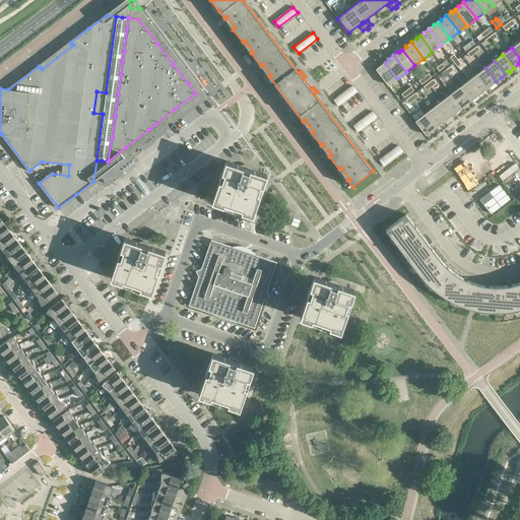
[(397,78),(385,63),(382,65),(381,65),(376,69),(388,85),(397,78)]
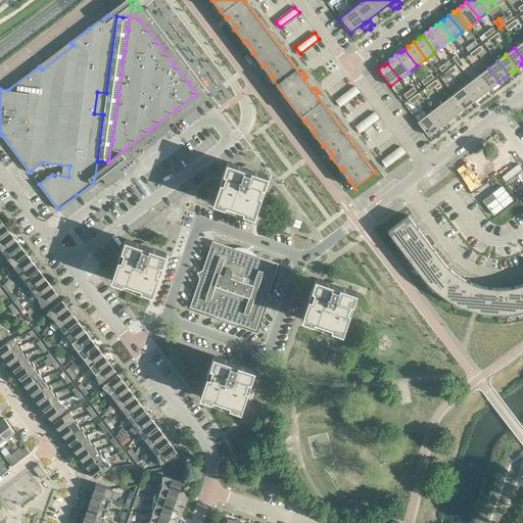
[(498,82),(488,68),(479,75),(489,88),(493,85),(493,86),(498,82)]
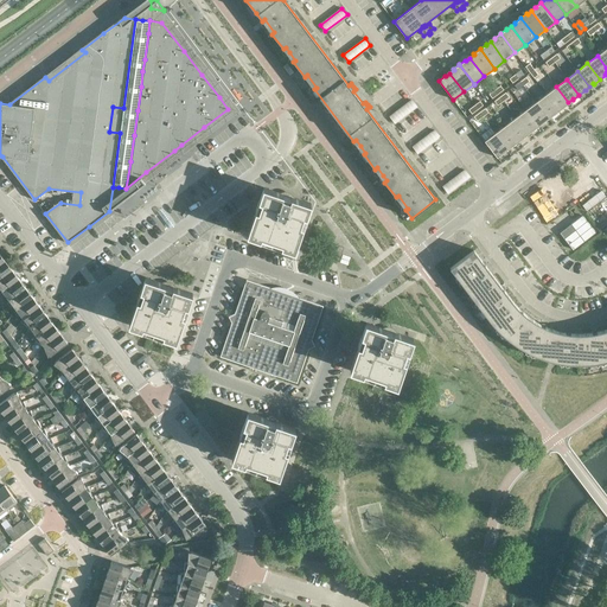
[(568,102),(556,87),(547,95),(558,110),(564,107),(564,106),(568,102)]
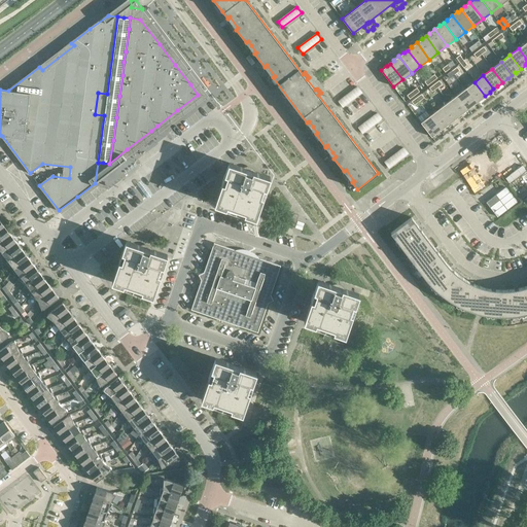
[(485,96),(475,82),(465,89),(476,102),(480,100),(485,96)]
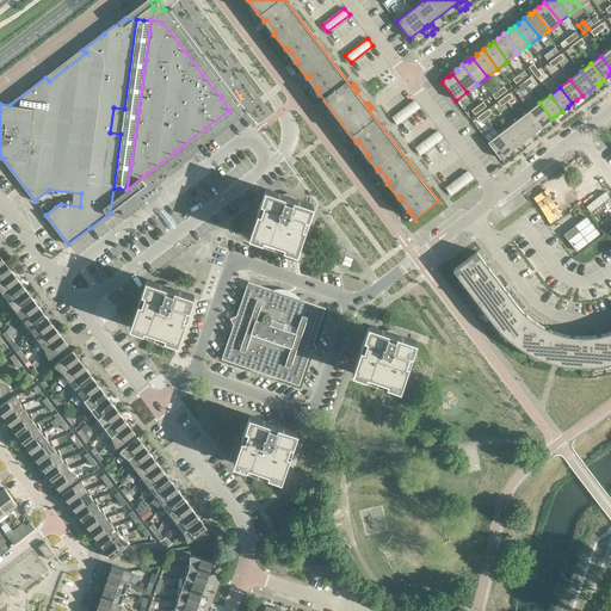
[(393,117),(397,124),(419,107),(414,100),(393,117)]
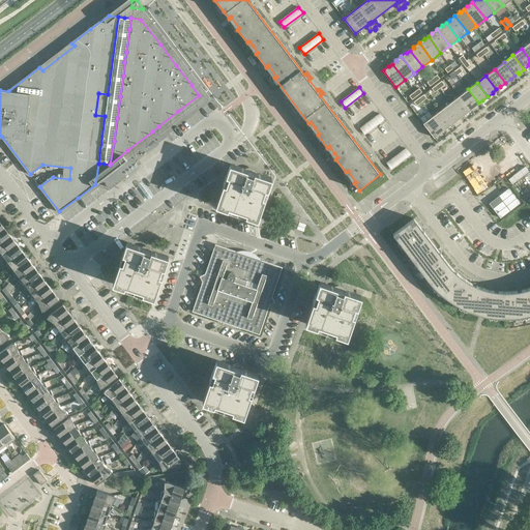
[(478,102),(468,89),(460,96),(470,110),(475,107),(475,106),(478,102)]
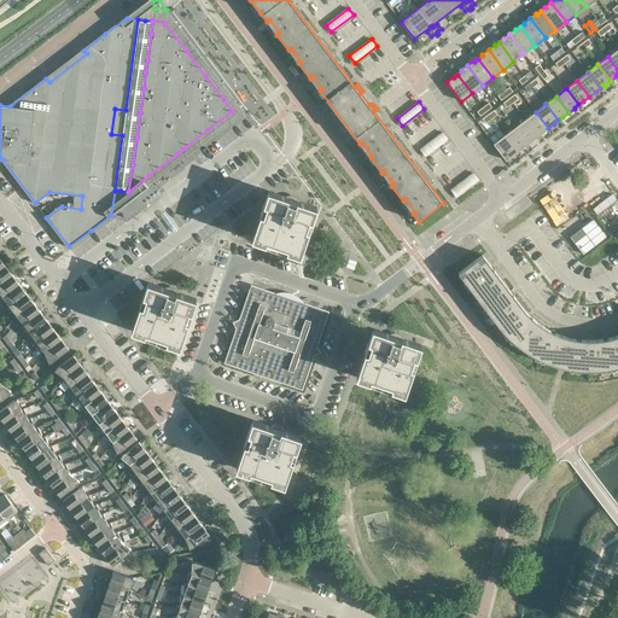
[(548,128),(536,112),(525,120),(537,135),(541,133),(542,133),(548,128)]
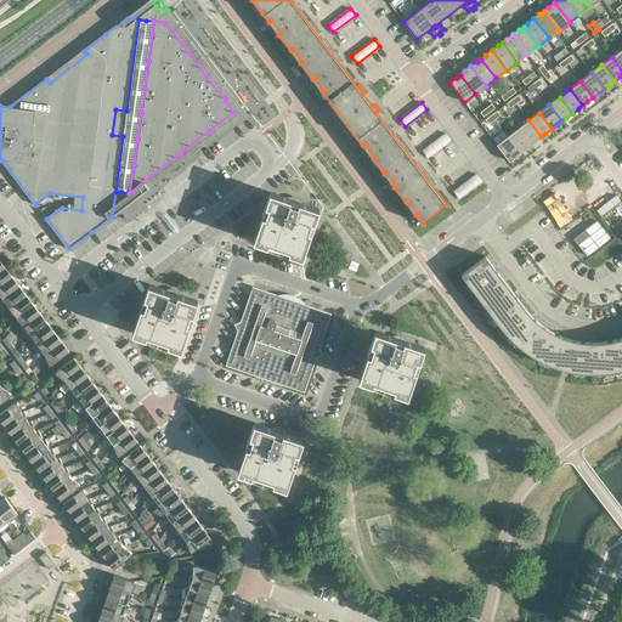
[(541,136),(529,120),(518,129),(531,145),(537,141),(536,140),(541,136)]
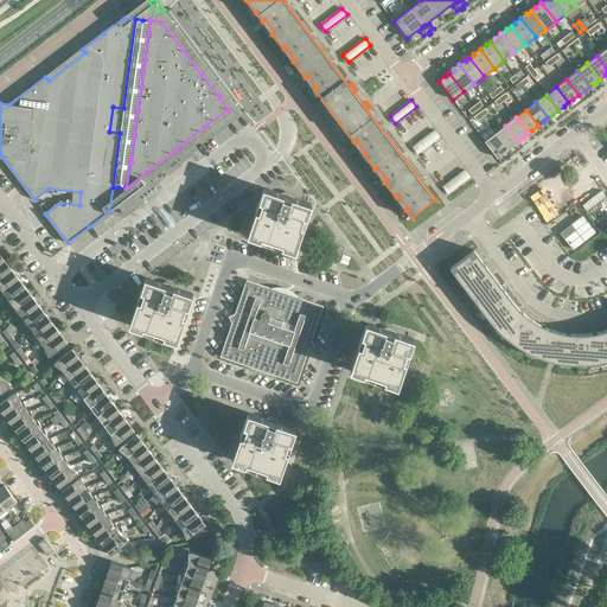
[(518,141),(505,126),(496,133),(508,148),(511,146),(512,146),(518,141)]
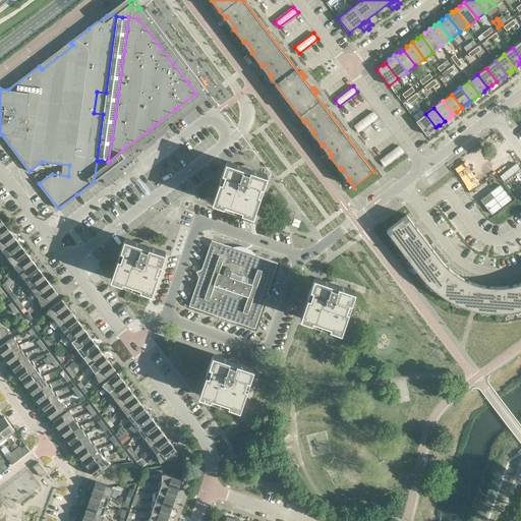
[(358,131),(378,117),(372,112),(354,126),(358,131)]
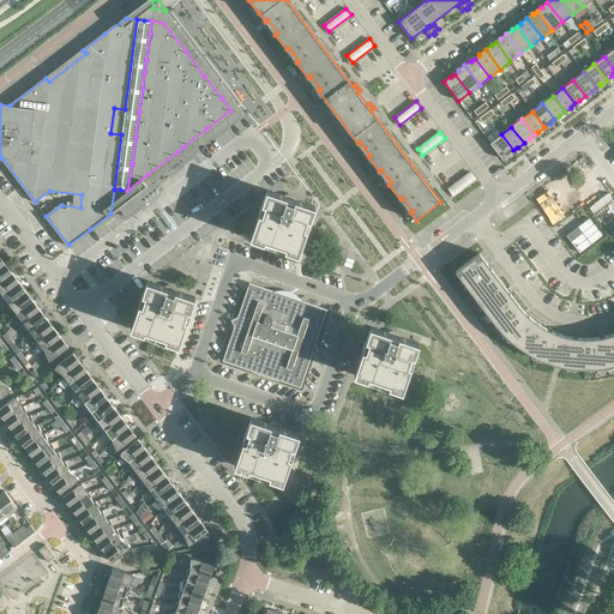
[(513,150),(501,134),(491,143),(503,160),(510,155),(509,154),(513,150)]
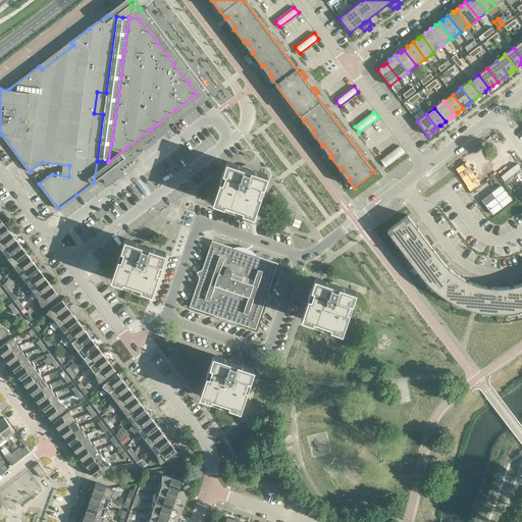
[(385,166),(404,152),(400,146),(381,160),(382,162),(382,163),(383,164),(385,166)]
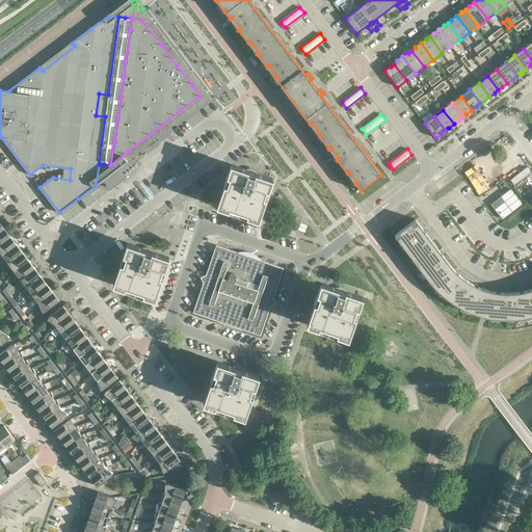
[(246,216),(259,220),(268,191),(265,190),(268,183),(271,183),(272,179),(256,173),(255,176),(247,174),(248,170),(231,164),(230,169),(233,170),(230,178),(227,177),(217,206),(231,211),(232,208),(246,213),(246,216)]
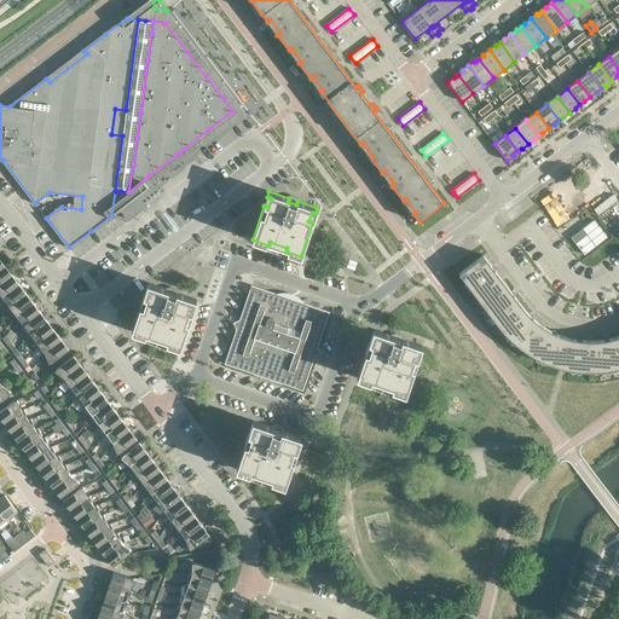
[(337,264),(346,266),(351,252),(342,249),(337,264)]
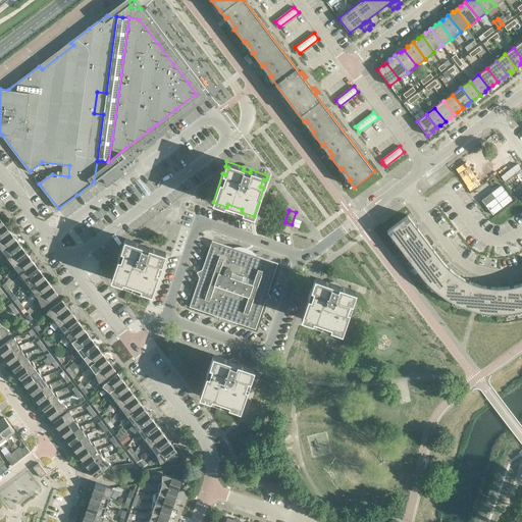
[(386,230),(393,238),(395,237),(401,244),(398,246),(409,259),(411,258),(417,265),(414,267),(420,274),(427,282),(429,280),(435,286),(433,289),(442,296),(452,301),(453,299),(461,303),(460,305),(471,309),(479,311),(485,312),(489,313),(501,313),(511,312),(511,309),(520,308),(520,311),(521,310),(521,282),(514,285),(509,286),(500,288),(490,286),(485,286),(478,284),(469,281),(465,279),(457,274),(450,268),(447,265),(440,258),(407,215),(386,230)]
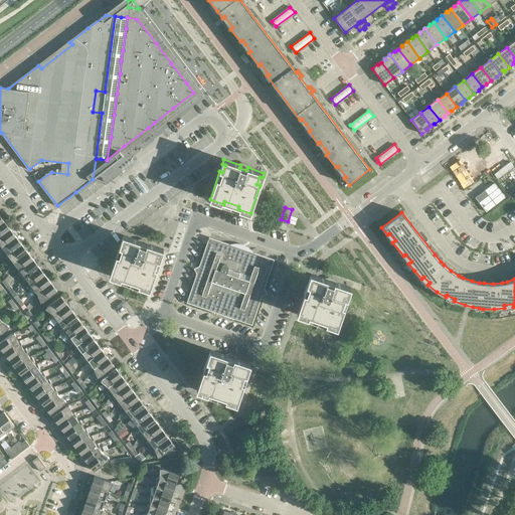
[(0,236),(10,229),(4,221),(0,224),(0,236)]
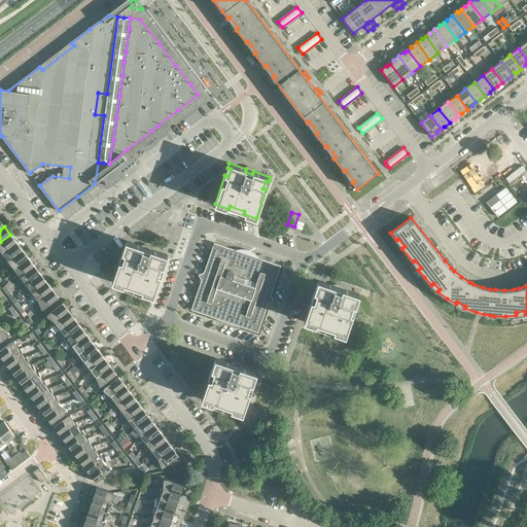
[(16,242),(10,235),(0,242),(0,251),(2,253),(16,242)]
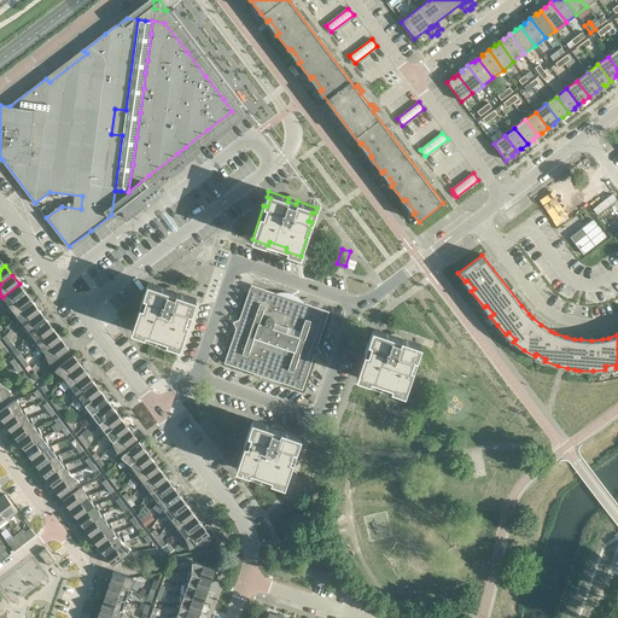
[(165,342),(180,347),(191,314),(187,313),(191,303),(194,304),(196,298),(176,292),(175,296),(167,292),(168,289),(149,283),(146,287),(150,289),(146,298),(143,297),(132,331),(147,336),(149,332),(167,338),(165,342)]
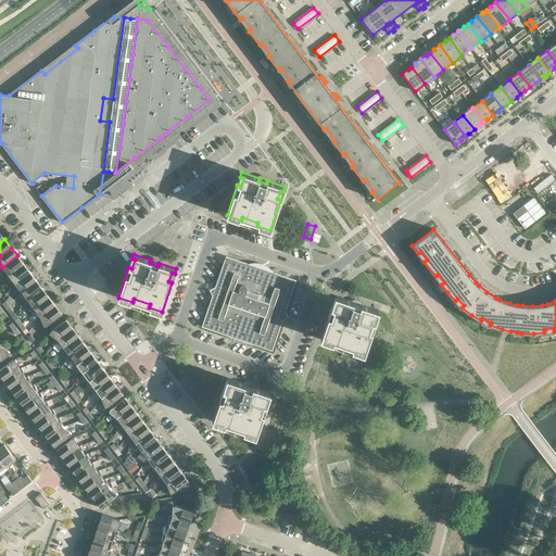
[(24,264),(17,255),(2,267),(0,269),(9,275),(9,276),(24,264)]
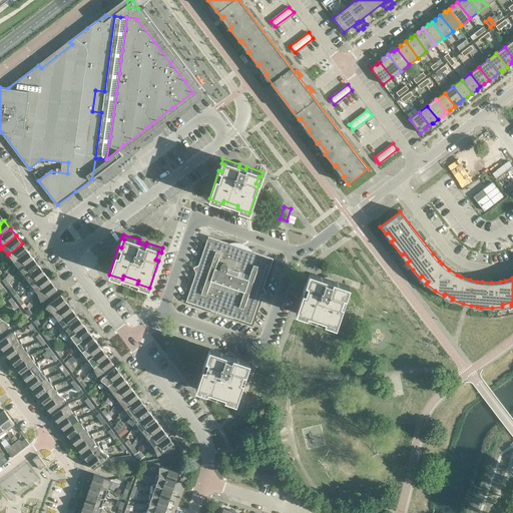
[(208,236),(198,265),(193,268),(195,273),(195,275),(186,301),(186,302),(250,324),(251,323),(261,295),(266,293),(264,288),(274,259),(273,259),(246,249),(234,245),(208,236)]
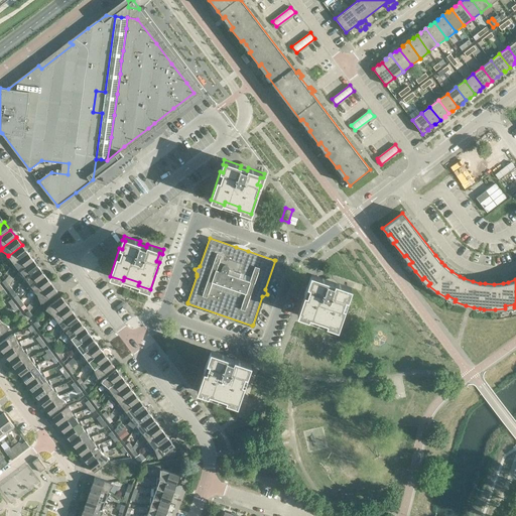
[(28,252),(22,245),(8,256),(8,255),(6,257),(13,263),(14,263),(28,252)]
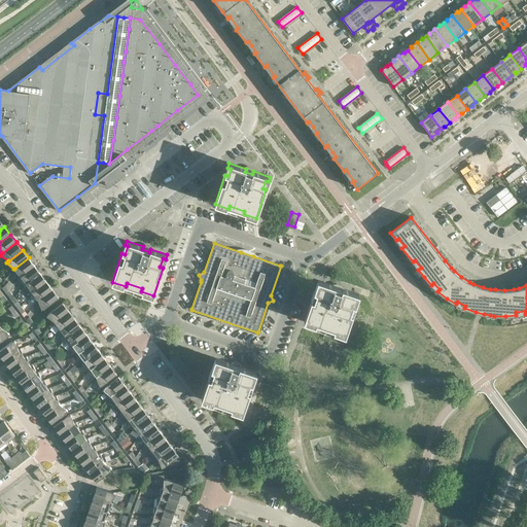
[(34,266),(29,257),(14,269),(13,269),(12,271),(20,277),(34,266)]
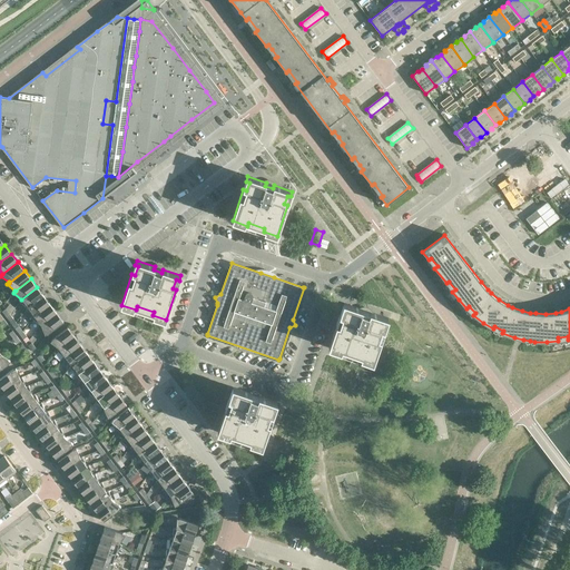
[(43,296),(37,287),(21,300),(20,302),(28,307),(43,296)]
